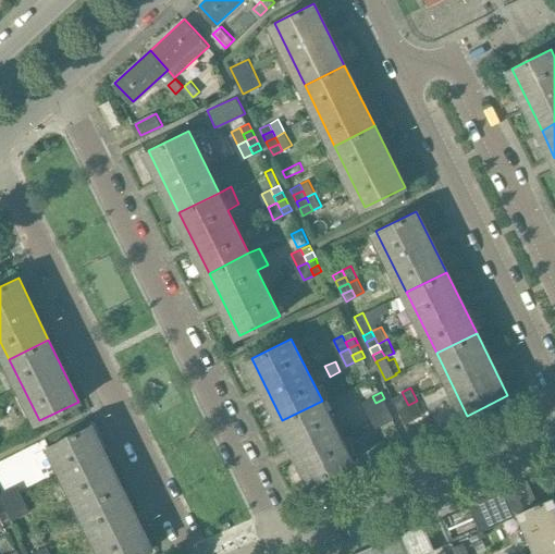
[(396,403),(405,398),(402,392),(393,396),(396,403)]
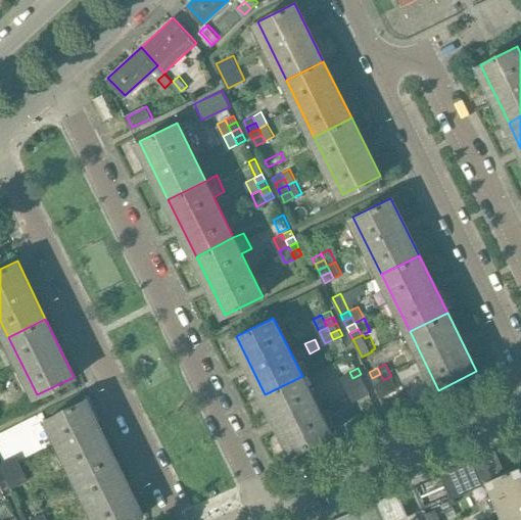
[(349,372),(341,376),(347,388),(356,384),(352,378),(349,372)]
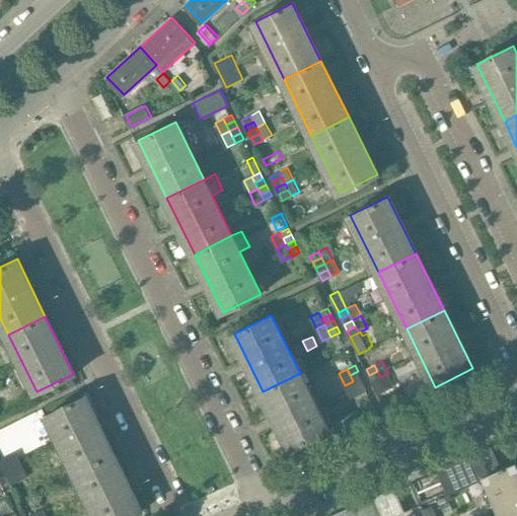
[(358,371),(350,375),(353,381),(361,377),(358,371)]
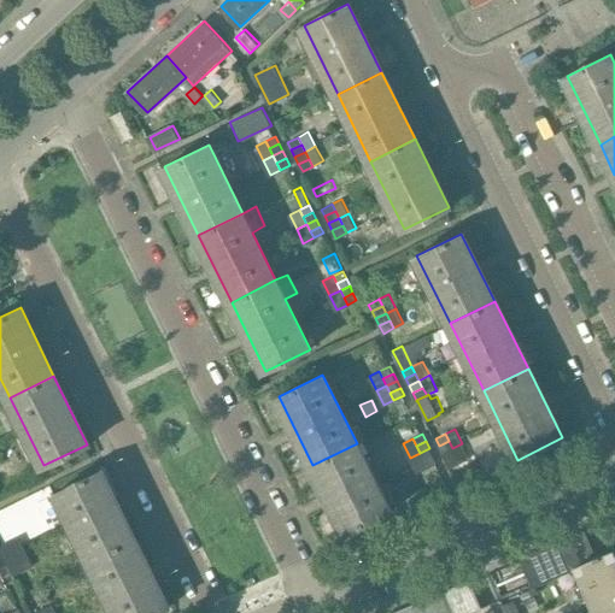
[(449,441),(439,446),(443,453),(452,448),(449,441)]
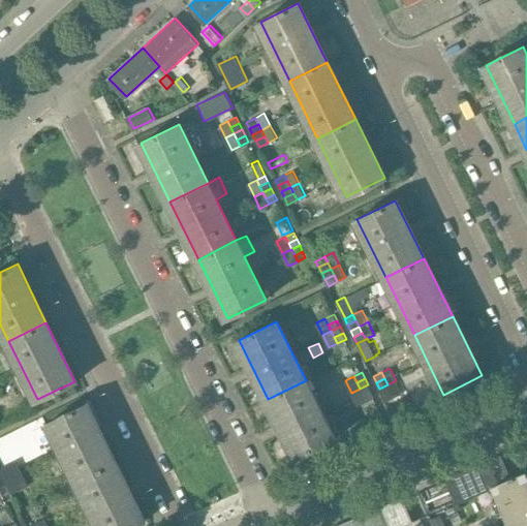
[(306,380),(268,399),(296,458),(335,438),(306,380)]
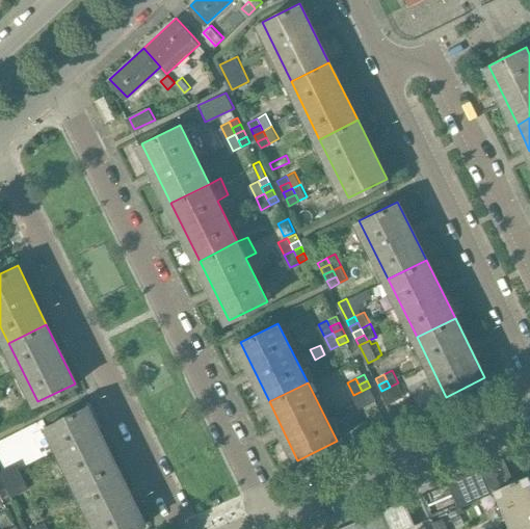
[(404,395),(398,382),(390,387),(393,393),(396,399),(404,395)]
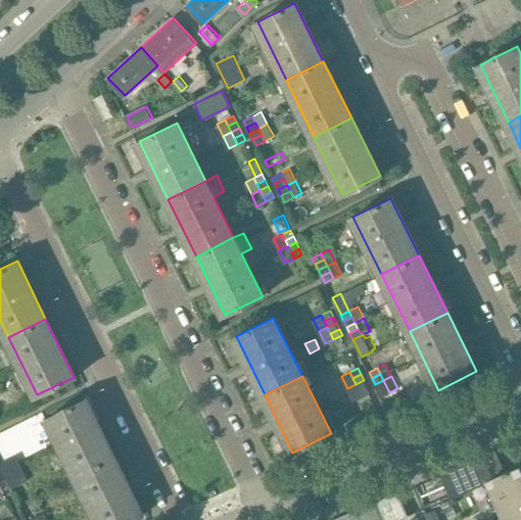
[(359,390),(367,386),(364,380),(356,384),(359,390)]
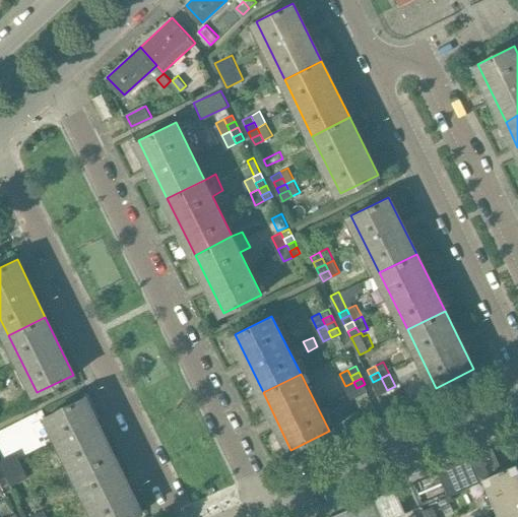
[(376,388),(384,384),(381,378),(373,382),(376,388)]
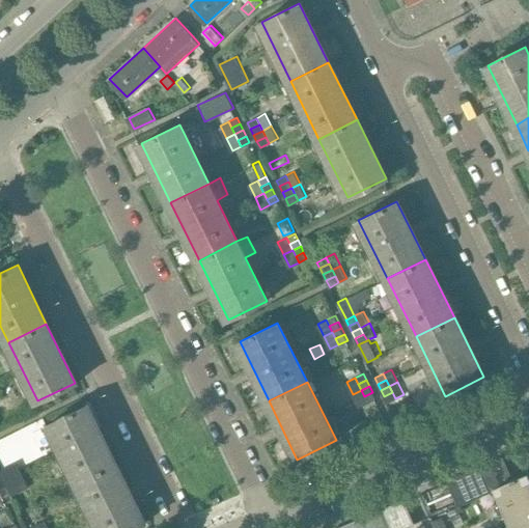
[(359,407),(367,403),(364,396),(361,390),(353,394),(359,407)]
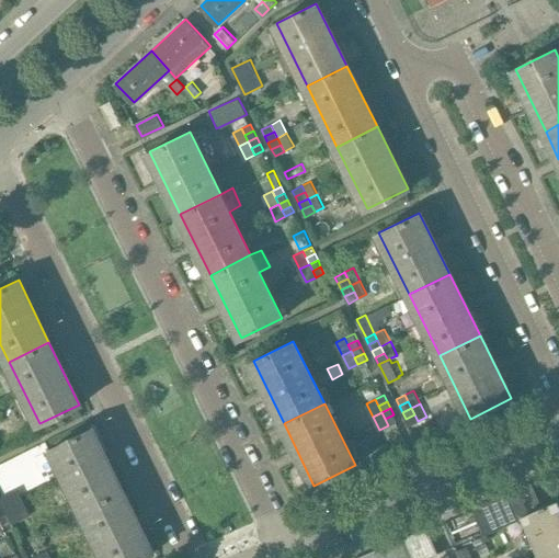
[(394,414),(385,419),(388,425),(397,421),(394,414)]
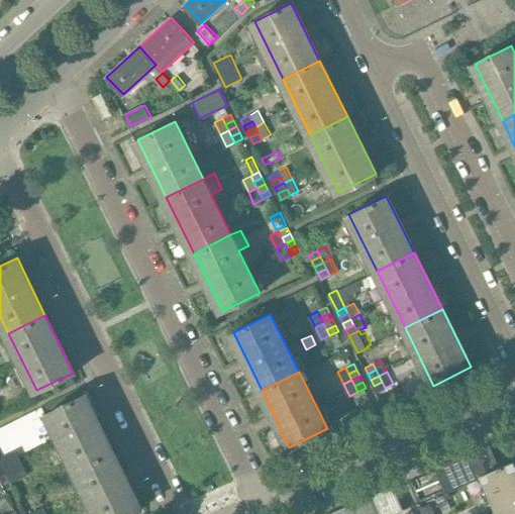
[(382,382),(374,386),(377,392),(385,388),(382,382)]
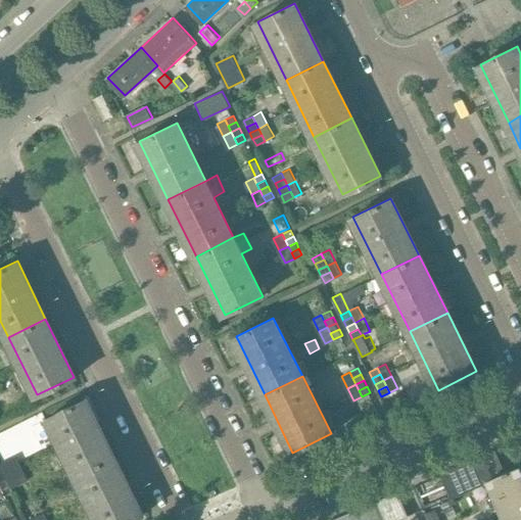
[(76,475),(112,457),(84,398),(47,417),(76,475)]
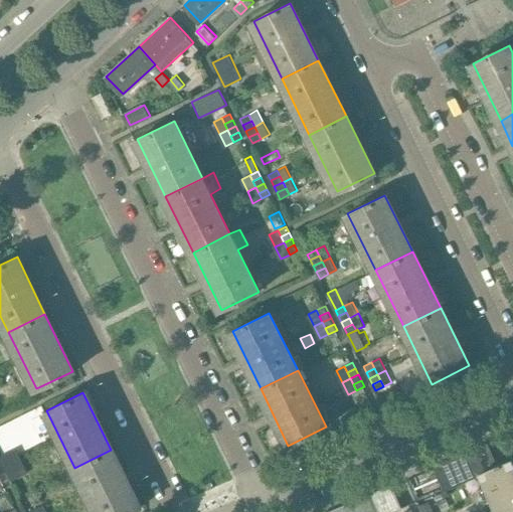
[(436,467),(446,488),(479,474),(501,464),(501,462),(497,464),(488,445),(436,467)]
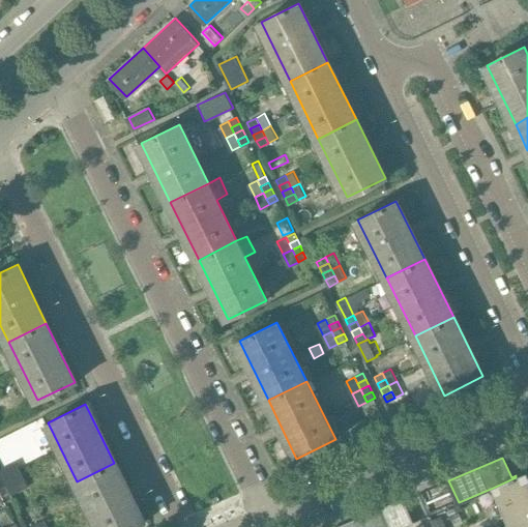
[(8,464),(11,470),(15,476),(23,472),(17,460),(8,464)]
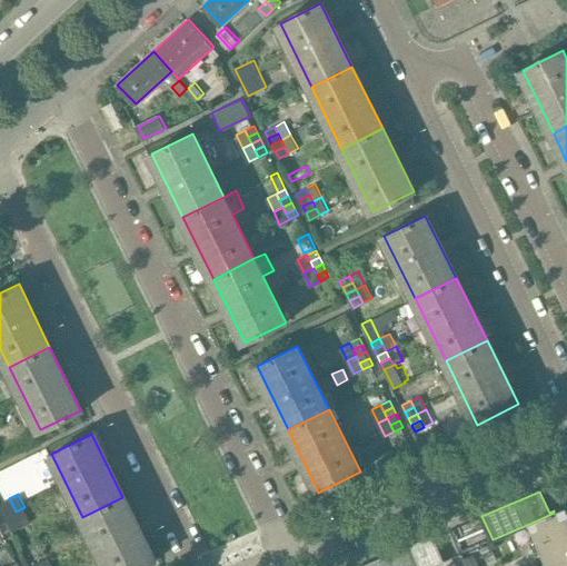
[(122,497),(82,517),(106,565),(143,565),(155,560),(122,497)]
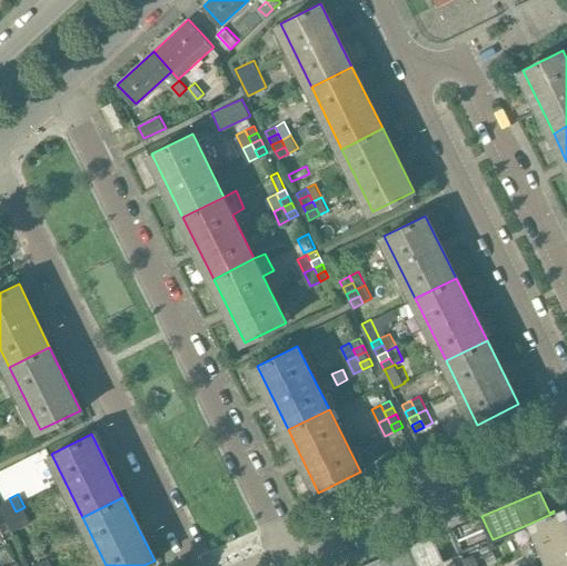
[(9,498),(0,503),(0,505),(2,509),(12,505),(9,498)]
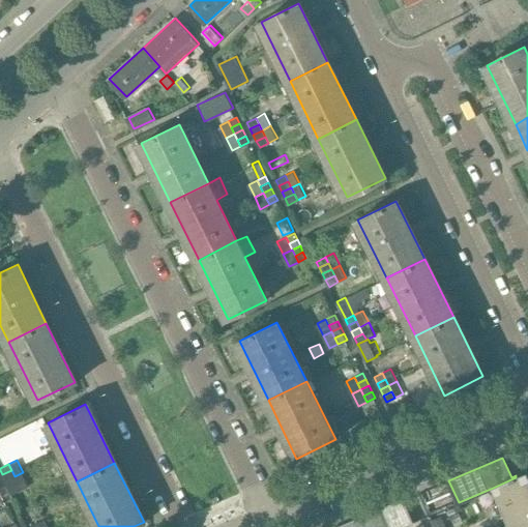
[(2,474),(5,480),(15,476),(11,470),(2,474)]
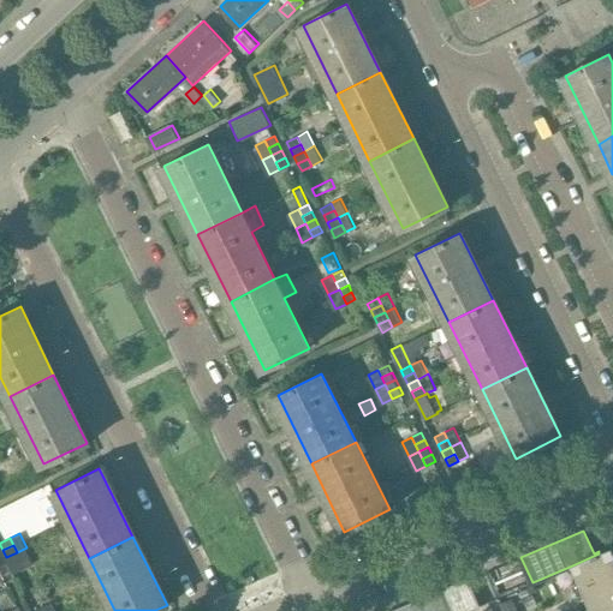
[(24,567),(34,562),(27,547),(17,552),(21,559),(24,567)]
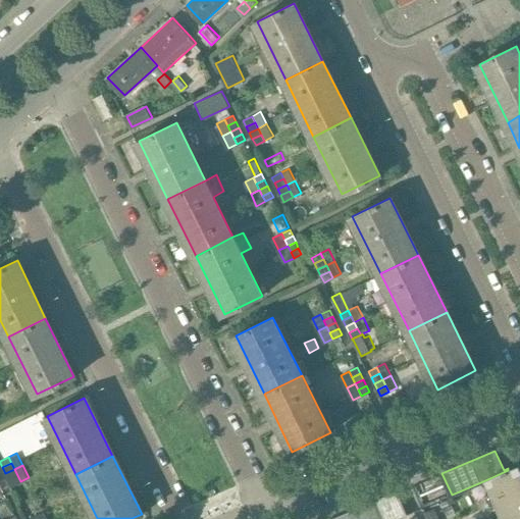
[(485,480),(501,516),(502,518),(519,518),(519,467),(519,465),(508,470),(485,480)]
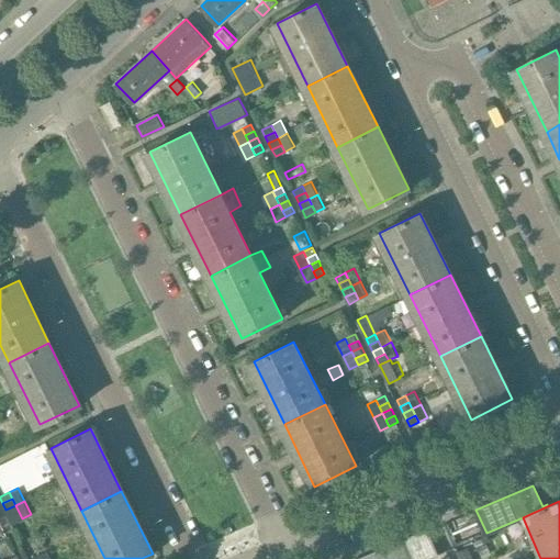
[(6,510),(9,516),(19,512),(15,505),(6,510)]
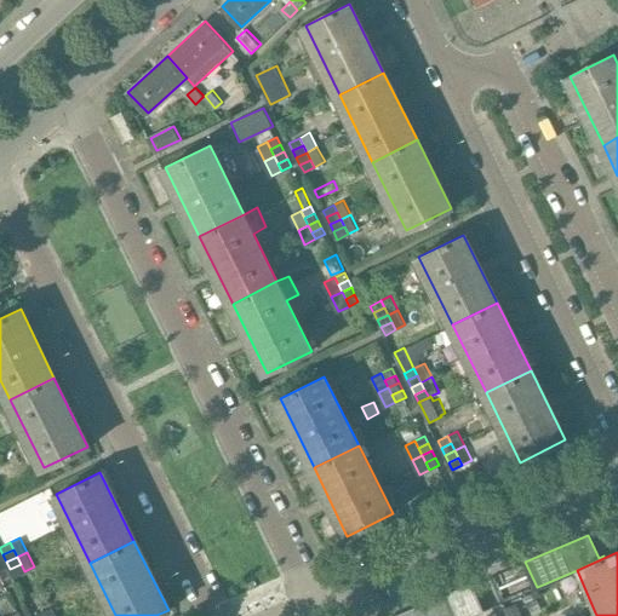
[(15,577),(24,571),(21,564),(10,569),(15,577)]
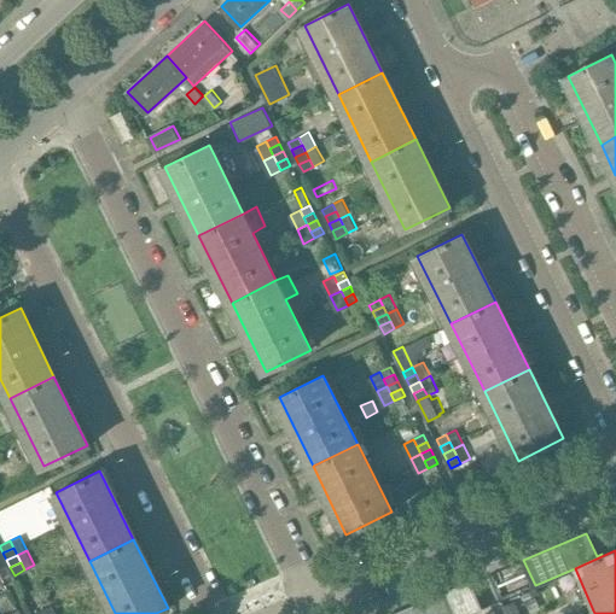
[(471,613),(482,609),(474,591),(470,583),(448,591),(458,613),(471,613)]
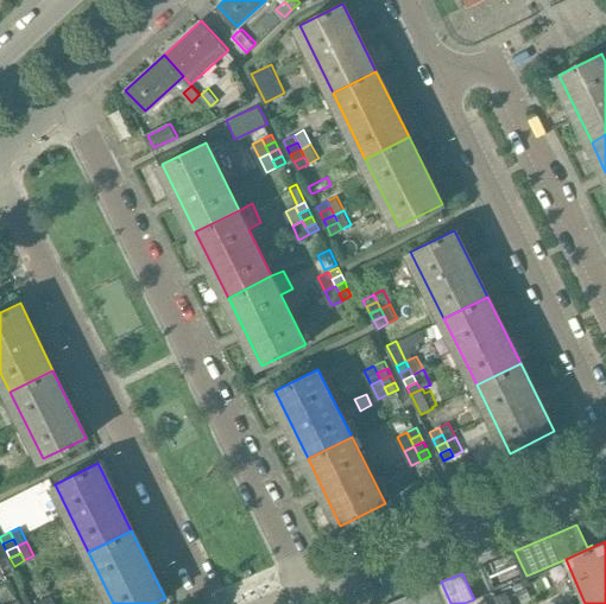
[(524,579),(513,583),(518,593),(529,589),(524,579)]
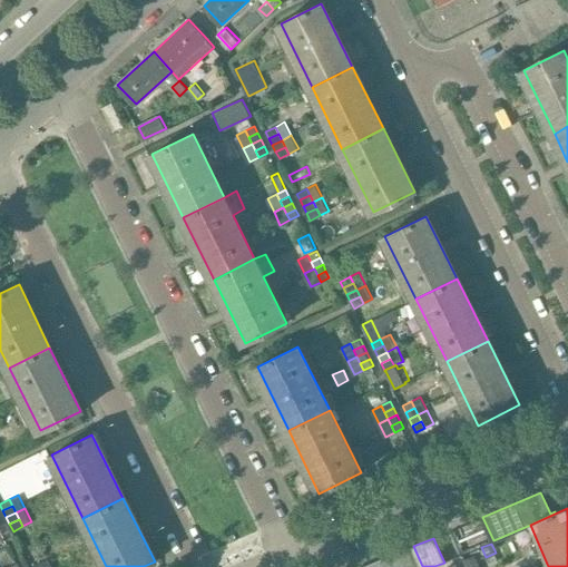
[(422,566),(413,546),(363,566),(422,566)]
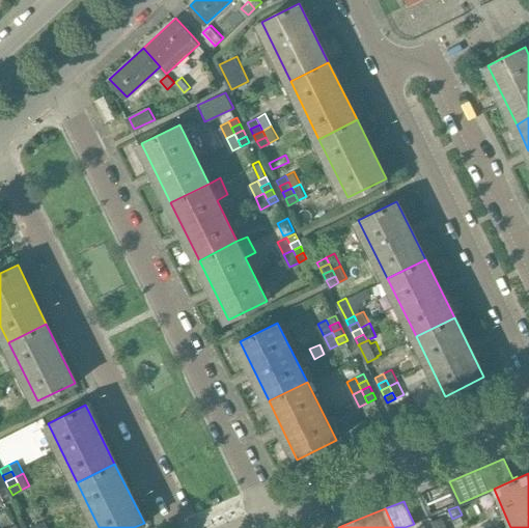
[(443,517),(434,522),(436,527),(441,527),(447,526),(443,517)]
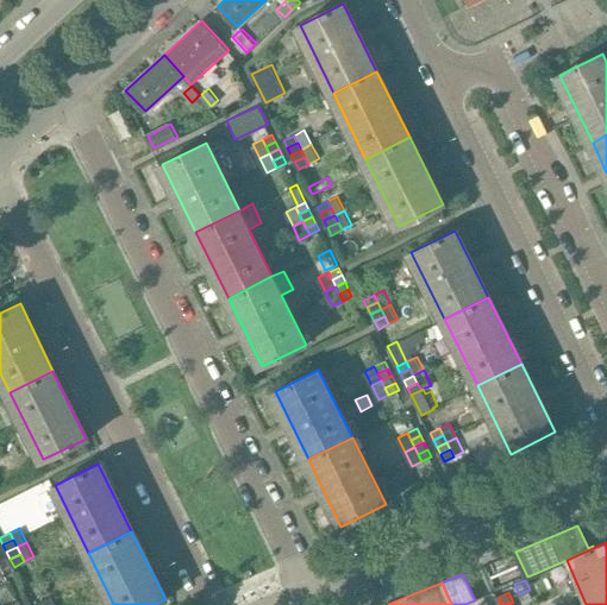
[(57,604),(52,594),(43,599),(45,604),(57,604)]
